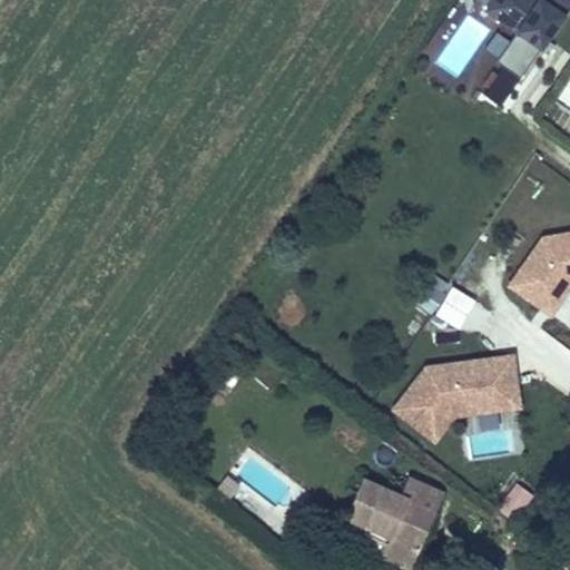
[(543,0),(542,0),(491,0),(483,11),(516,35),(540,52),(542,53),(568,18),(566,16),(543,0)]
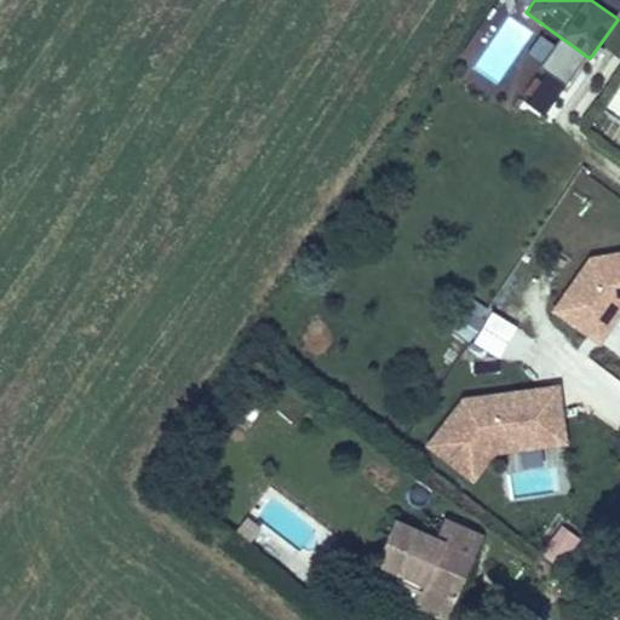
[(619,0),(590,0),(591,0),(615,17),(619,9),(619,0)]
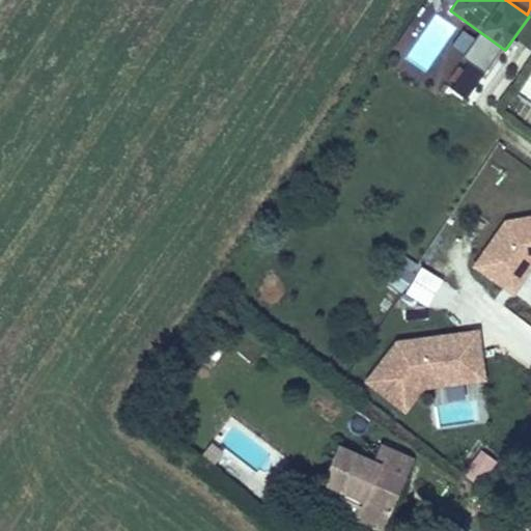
[(503,49),(480,32),(462,59),(484,75),(503,49)]
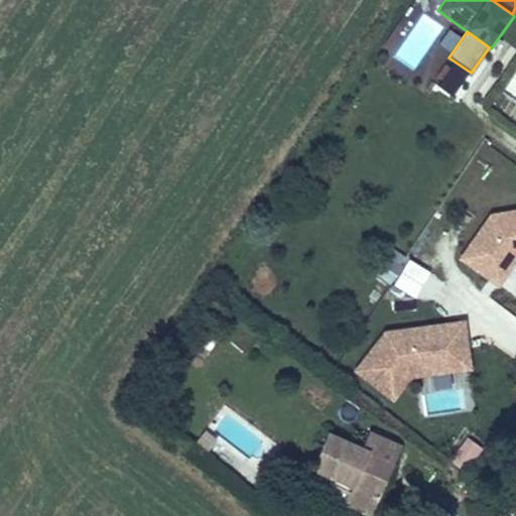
[(515,210),(490,215),(458,261),(500,290),(515,264),(515,210)]
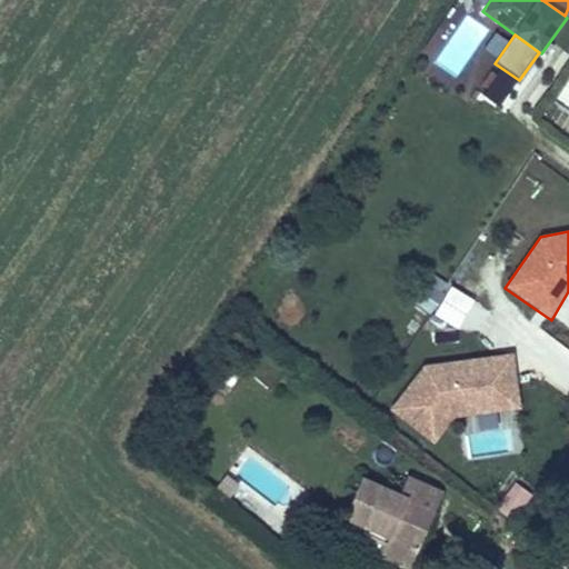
[(431,276),(413,301),(428,311),(446,286),(431,276)]
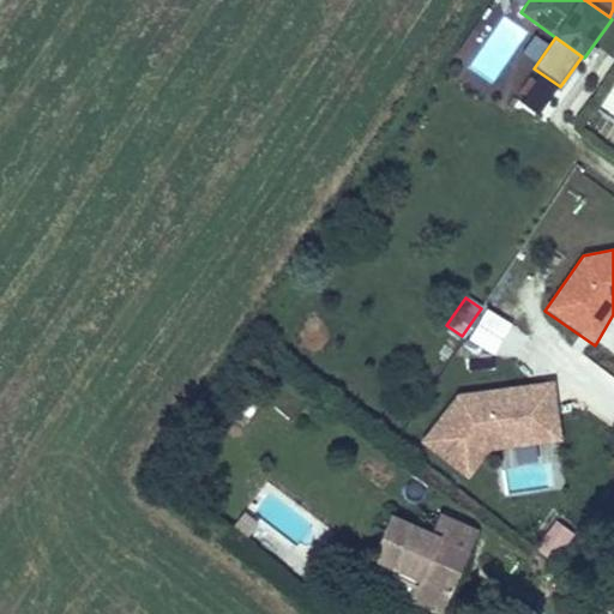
[(545,445),(540,413),(558,410),(554,383),(457,396),(421,444),(469,482),(491,452),(545,445)]
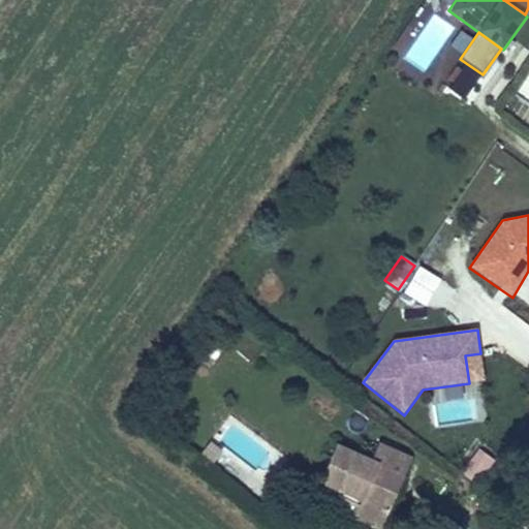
[(485,381),(480,353),(465,355),(469,383),(485,381)]
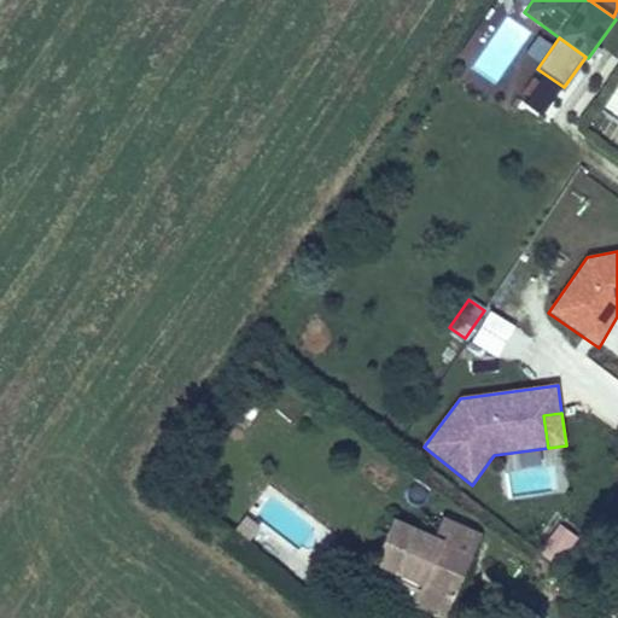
[(452,578),(460,559),(470,564),(483,536),(443,518),(435,538),(394,520),(373,567),(396,577),(421,589),(415,601),(413,607),(436,617),(445,617),(461,583),(452,578)]
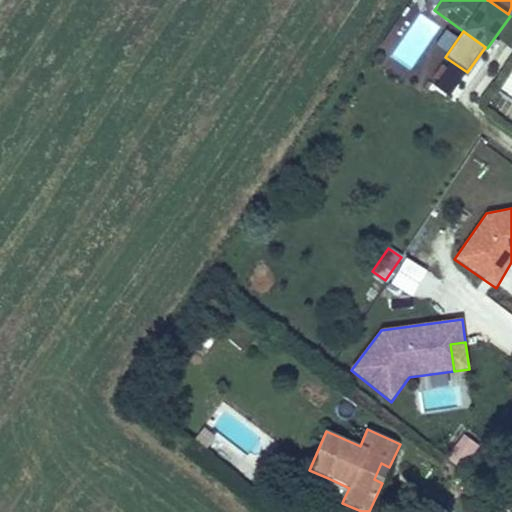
[(455,462),(471,443),(458,432),(442,452),(455,462)]
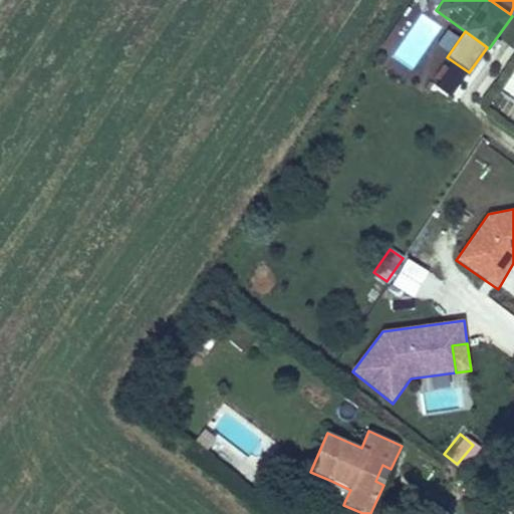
[(375,481),(383,485),(391,469),(382,465),(375,481)]
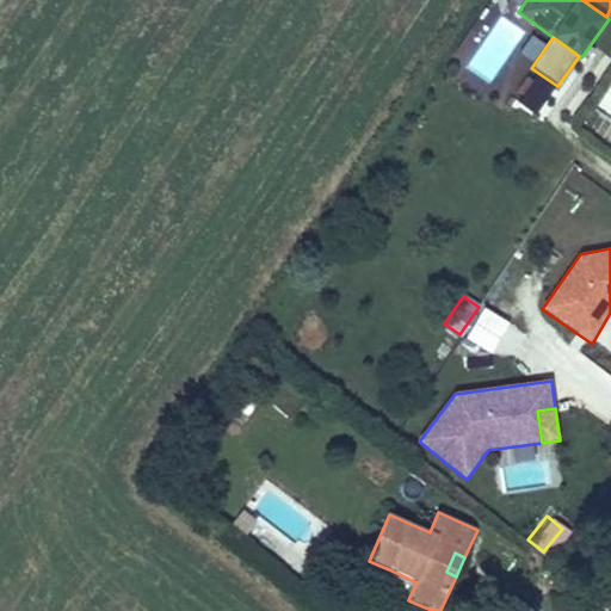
[(392,571),(386,584),(411,594),(417,582),(392,571)]
